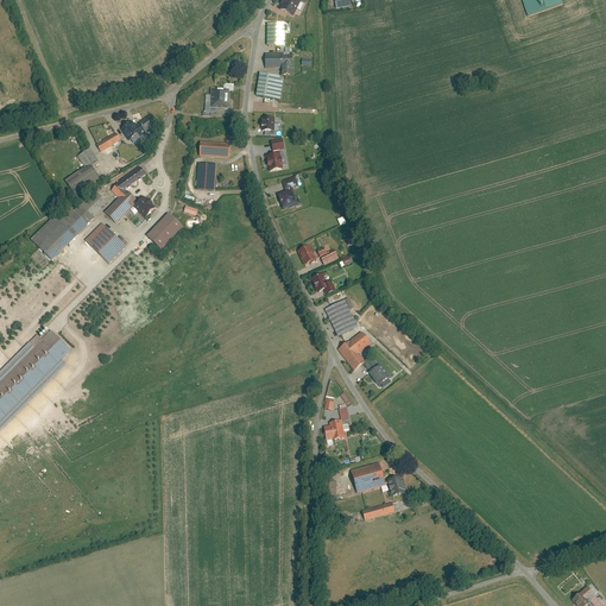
[(282,0),(278,7),(292,14),(300,0),(282,0)]
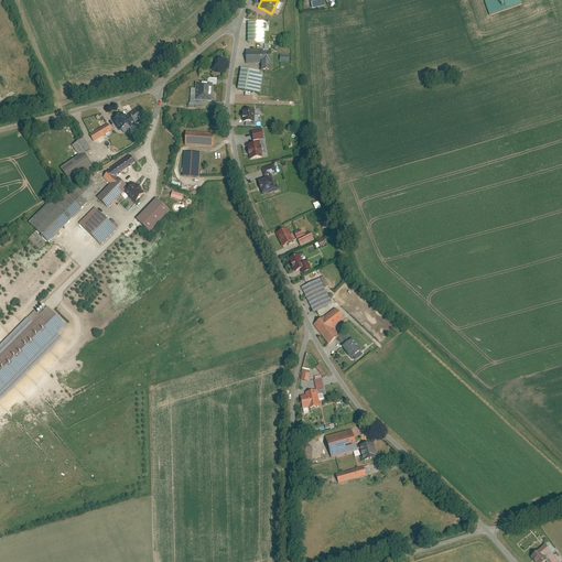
[(484,0),(489,14),(521,2),(520,0),(484,0)]
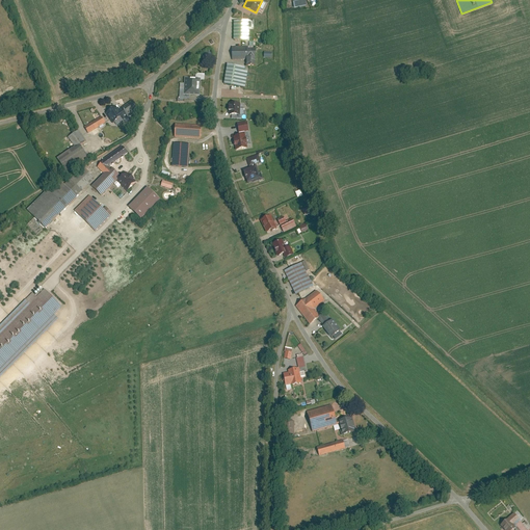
[(247,19),(233,19),(233,38),(247,38),(247,19)]
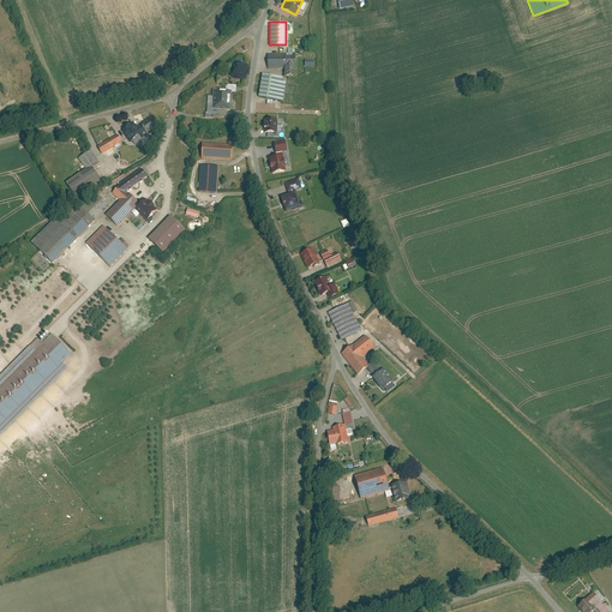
[(294,52),(267,52),(267,66),(283,66),(283,73),(295,73),(294,52)]
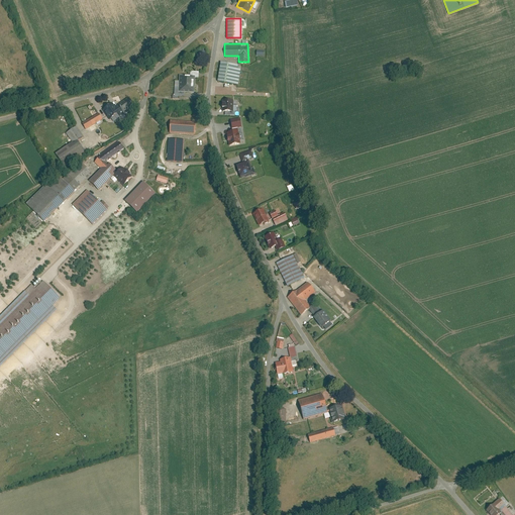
[(220,61),(217,79),(237,83),(240,67),(237,67),(238,64),(220,61)]
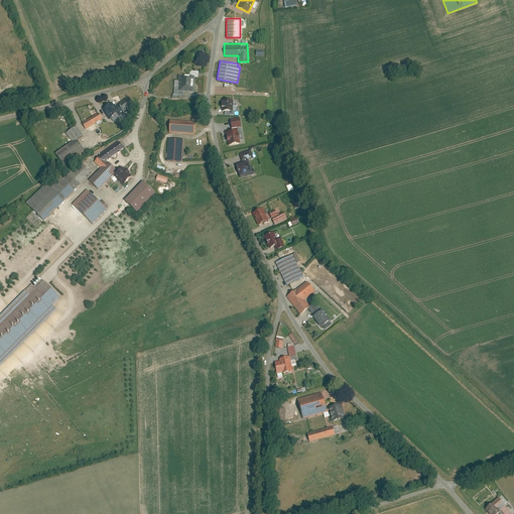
[(178,80),(177,90),(182,90),(193,91),(194,76),(195,75),(188,74),(178,74),(178,80)]
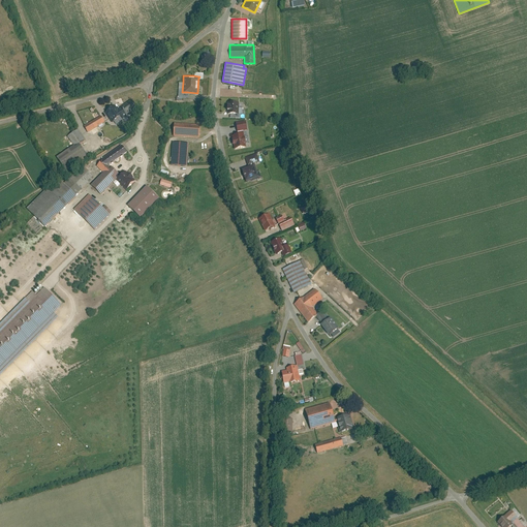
[(183,82),(178,81),(178,96),(187,96),(187,92),(182,92),(183,82)]
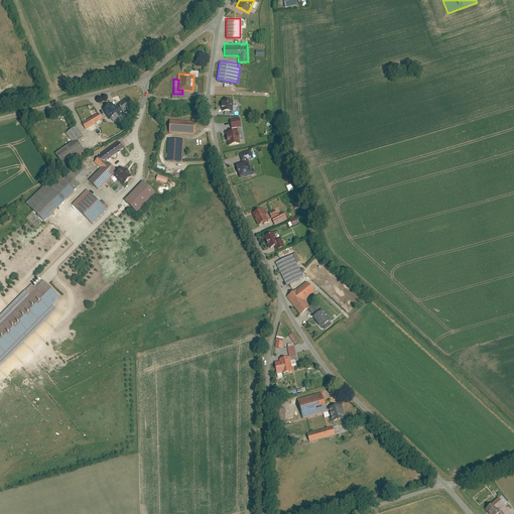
[(127,96),(116,103),(121,112),(132,104),(127,96)]
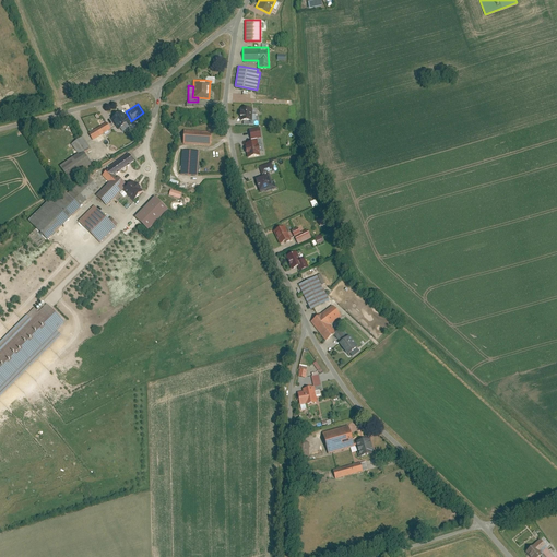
[(251,105),(239,105),(238,118),(250,118),(251,105)]
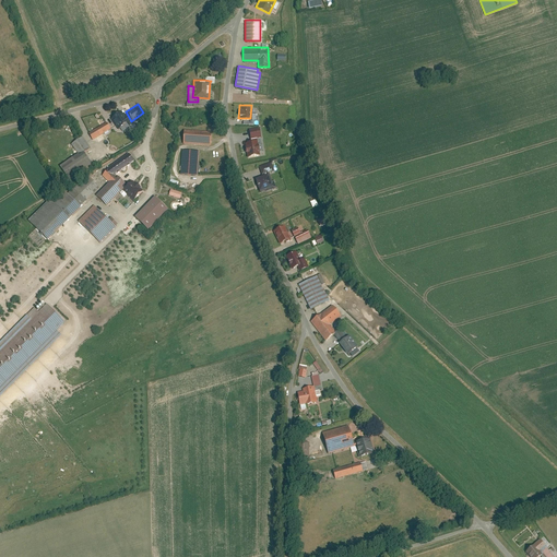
[(120,110),(110,117),(118,128),(127,121),(128,123),(131,121),(126,111),(122,115),(120,110)]
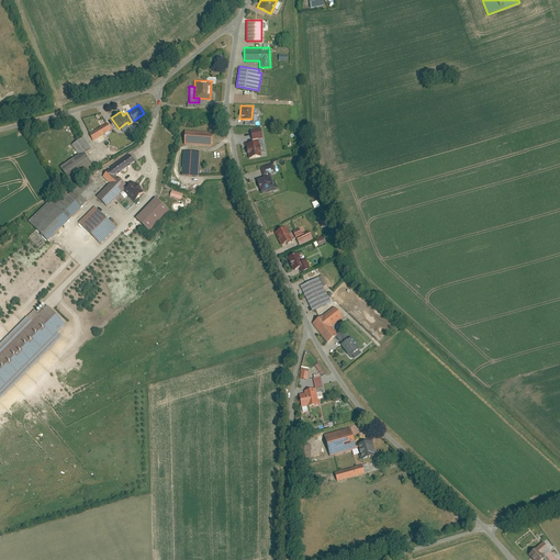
[(105,121),(88,132),(92,138),(110,129),(105,121)]
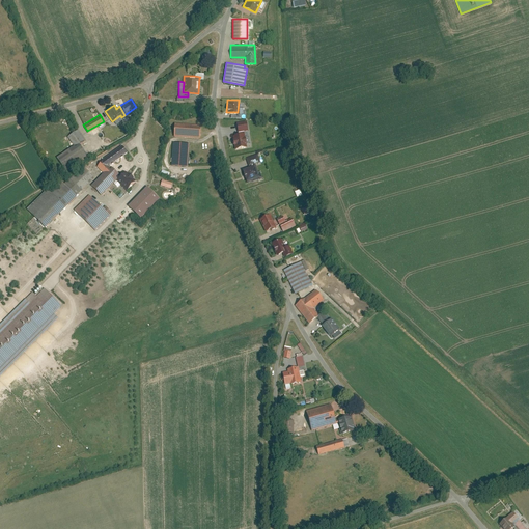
[(246,119),(235,121),(238,130),(247,129),(246,119)]
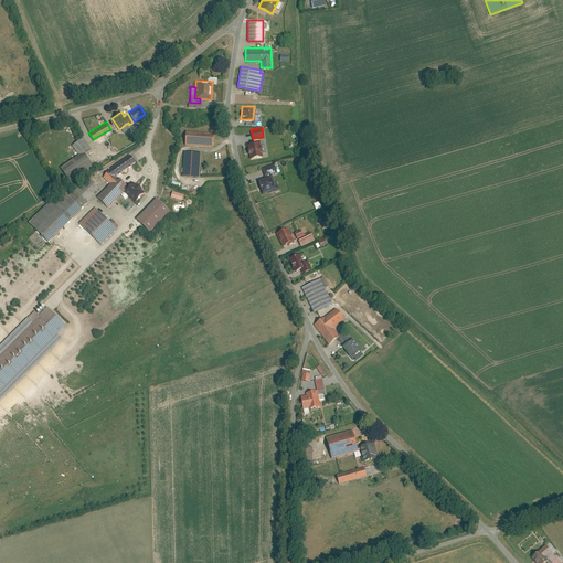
[(212,131),(184,130),(184,144),(212,145),(212,131)]
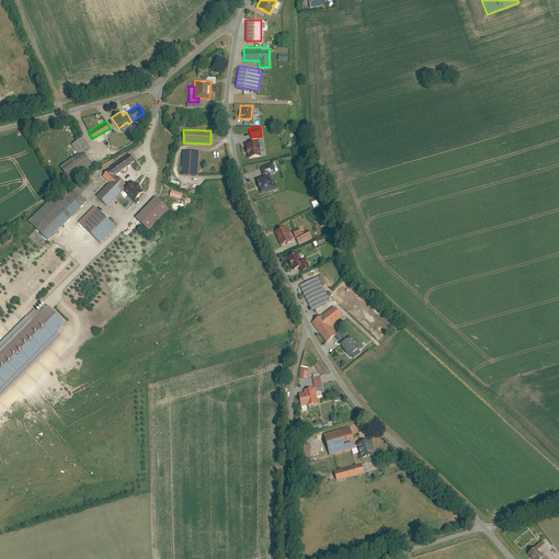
[(89,146),(81,135),(71,143),(78,152),(82,150),(89,146)]
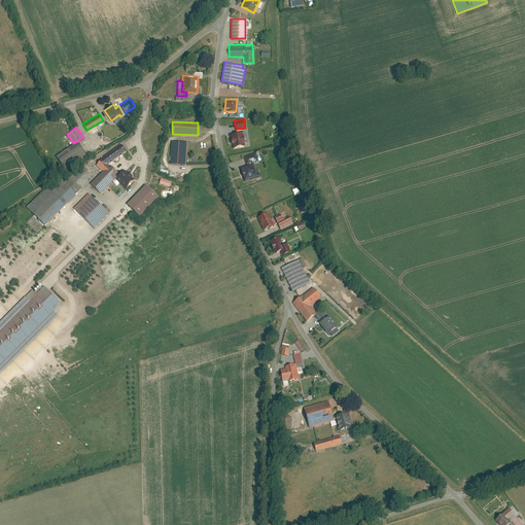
[(242,130),(230,132),(233,147),(244,145),(242,130)]
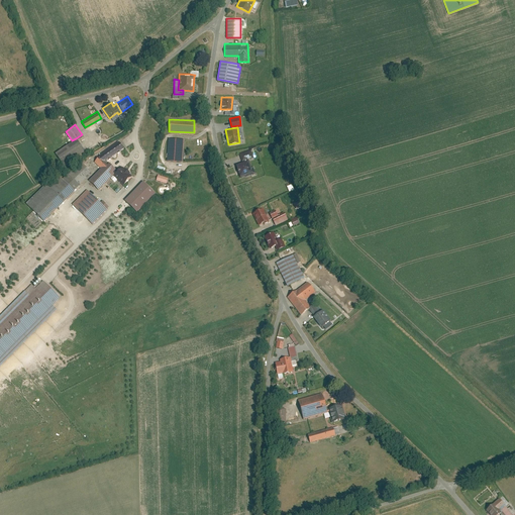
[(183,137),(167,136),(166,159),(181,160),(183,137)]
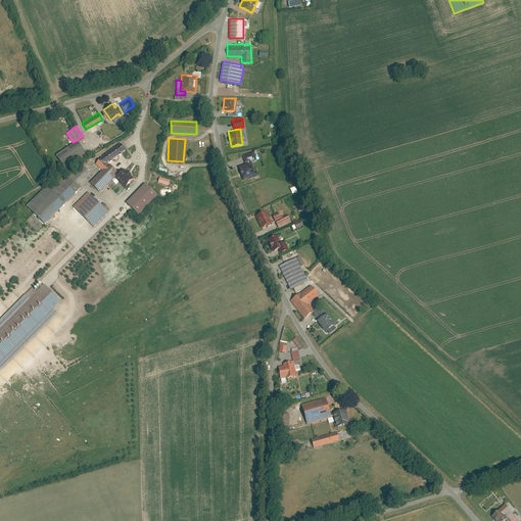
[(73,142),(55,153),(63,167),(85,152),(77,140),(73,142)]
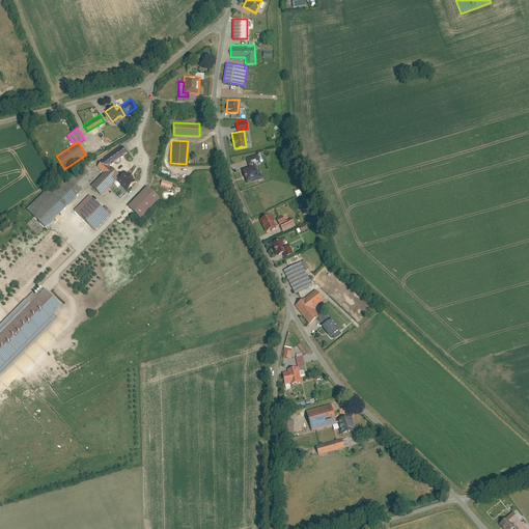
[(120,143),(102,158),(103,160),(107,165),(126,150),(120,143)]
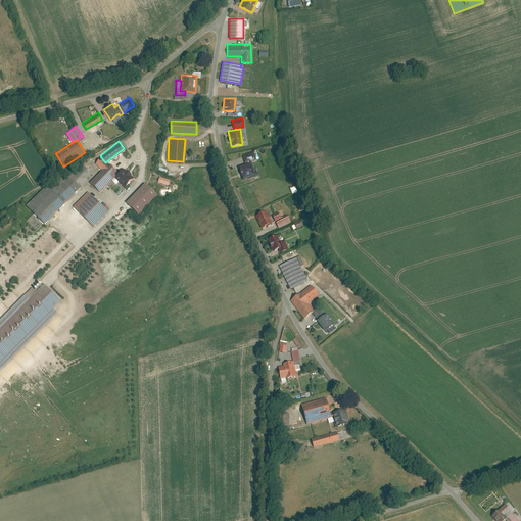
[(255,158),(252,150),(242,154),(245,161),(255,158)]
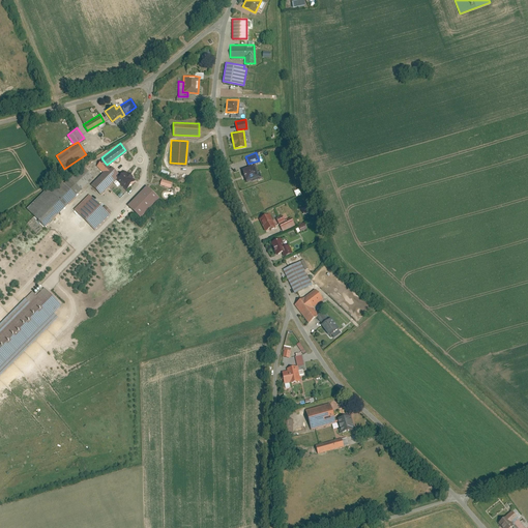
[(96,165),(103,171),(108,167),(107,165),(103,159),(96,165)]
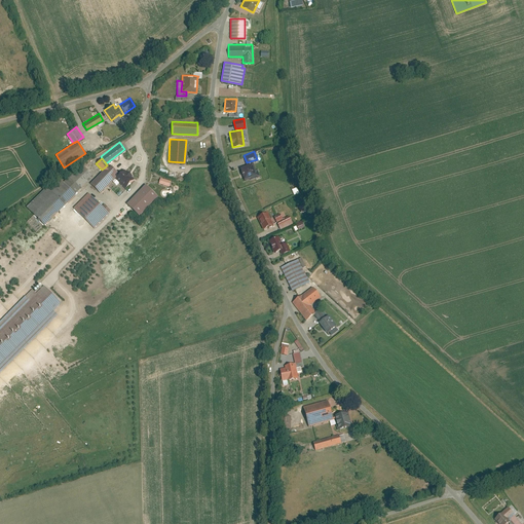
[(60,178),(74,192),(91,175),(77,160),(60,178)]
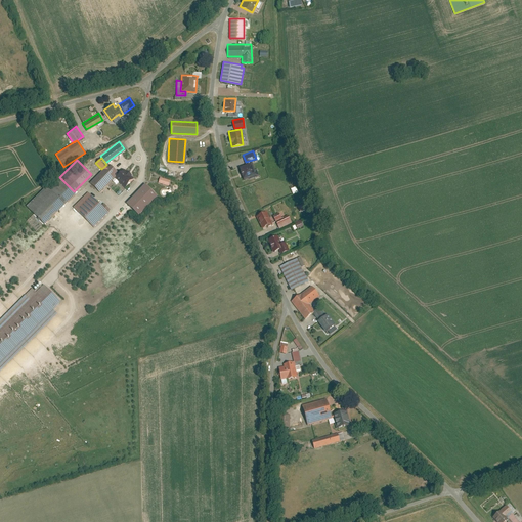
[(251,162),(237,166),(242,178),(246,176),(247,178),(256,175),(254,168),(253,168),(251,162)]
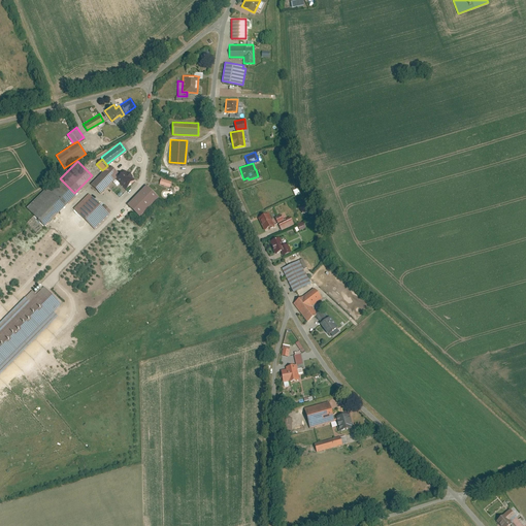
[(102,170),(90,183),(98,192),(114,176),(119,173),(109,164),(107,166),(102,170)]
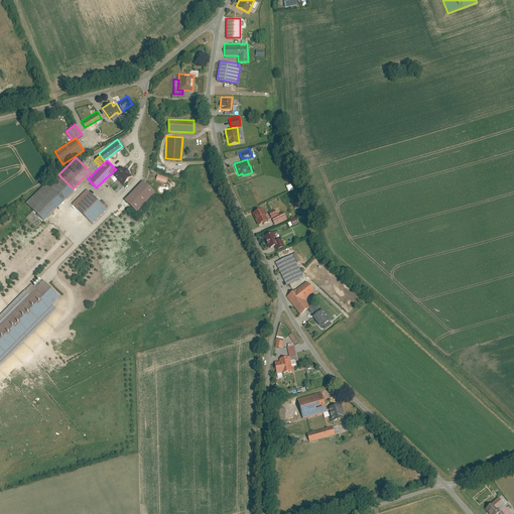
[(122,182),(130,174),(121,164),(116,169),(112,172),(122,182)]
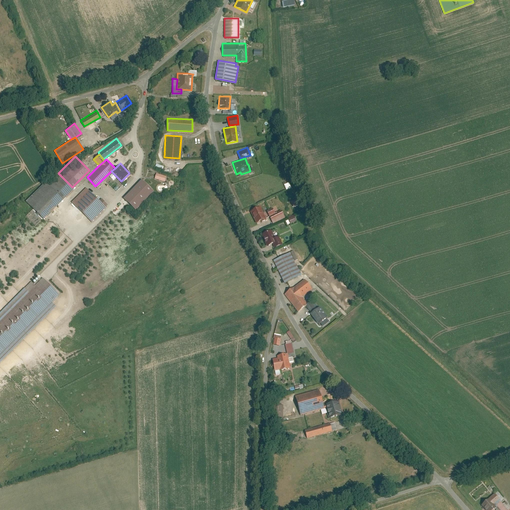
[(166,174),(155,171),(153,178),(164,181),(166,174)]
